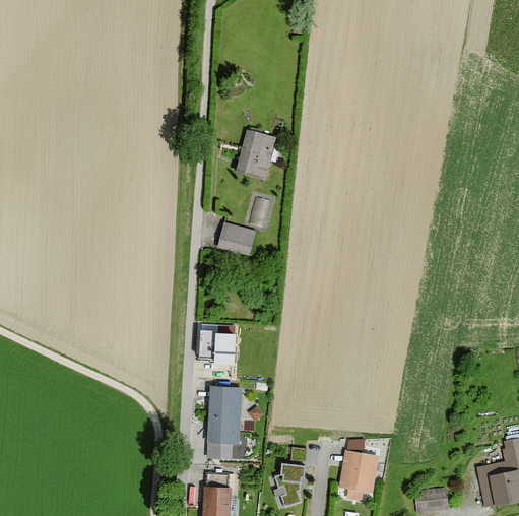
[(264,180),(275,136),(244,128),(234,173),(264,180)]
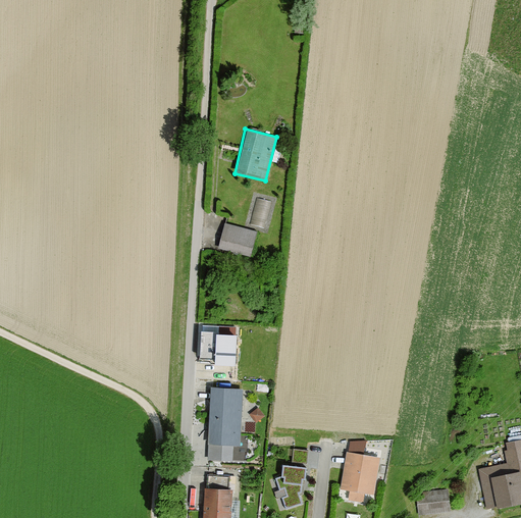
[(265,221),(272,195),(256,191),(249,217),(265,221)]
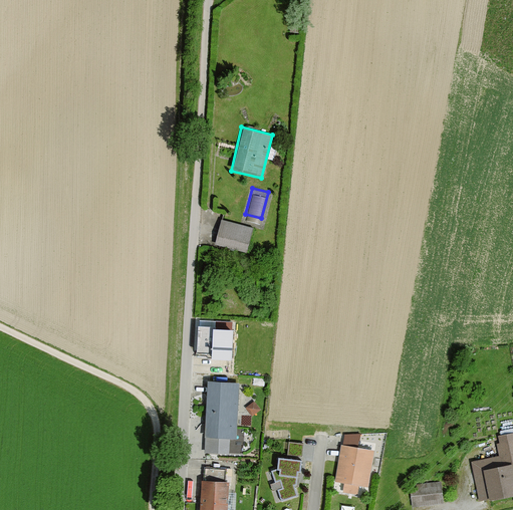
[(244,254),(252,228),(220,218),(212,244),(244,254)]
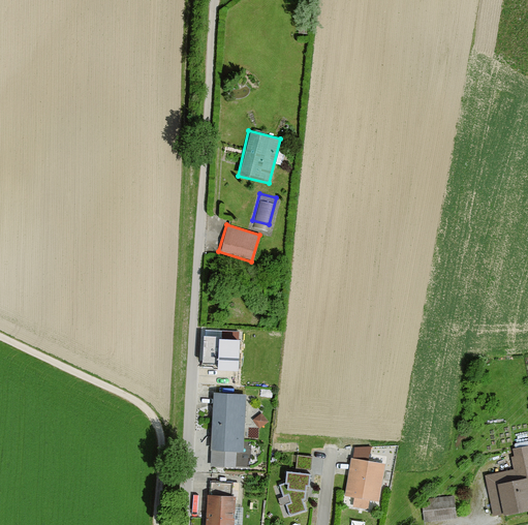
[(239,372),(241,340),(222,340),(222,337),(205,336),(203,365),(219,365),(219,371),(239,372)]
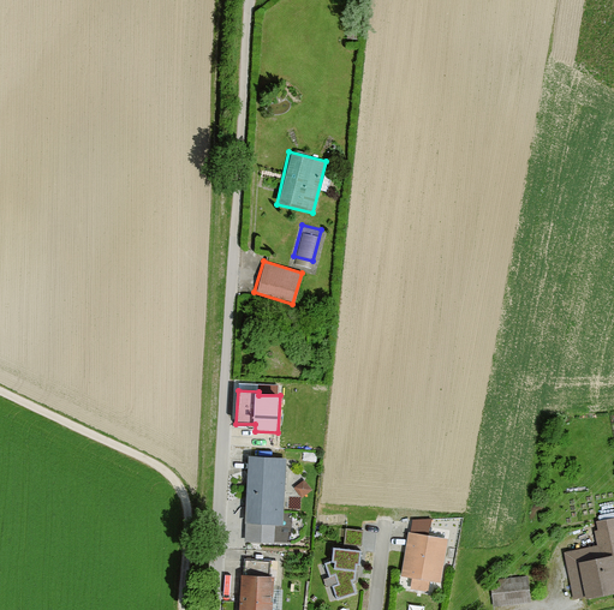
[(282,524),(285,458),(248,456),(243,542),(273,543),(274,524),(282,524)]
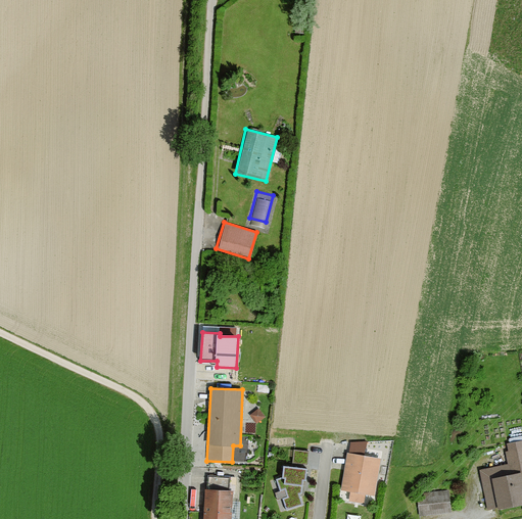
[(263,417),(256,408),(247,414),(253,423),(263,417)]
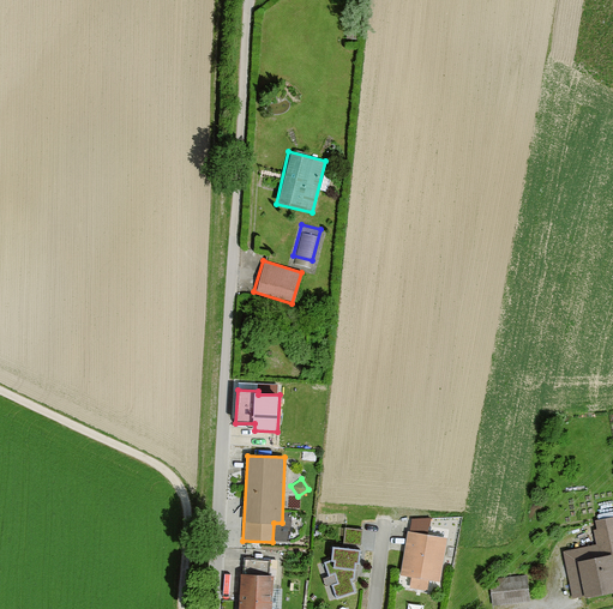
[(612,516),(594,519),(595,528),(592,529),(594,543),(562,549),(571,596),(584,594),(586,597),(612,591),(612,516)]
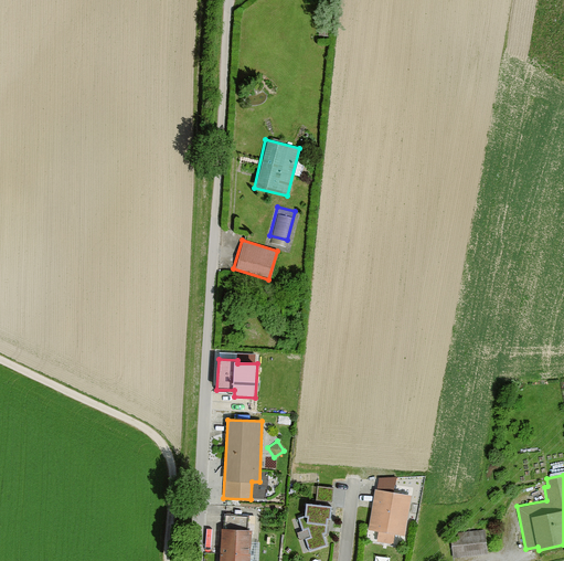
[(413,496),(374,489),(365,540),(404,548),(413,496)]
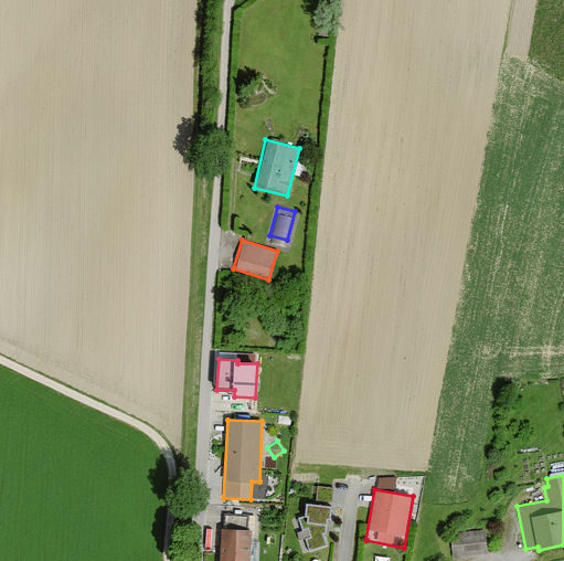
[(330,503),(306,501),(305,511),(297,514),(308,547),(326,541),(321,529),(325,528),(326,516),(329,516),(330,503)]
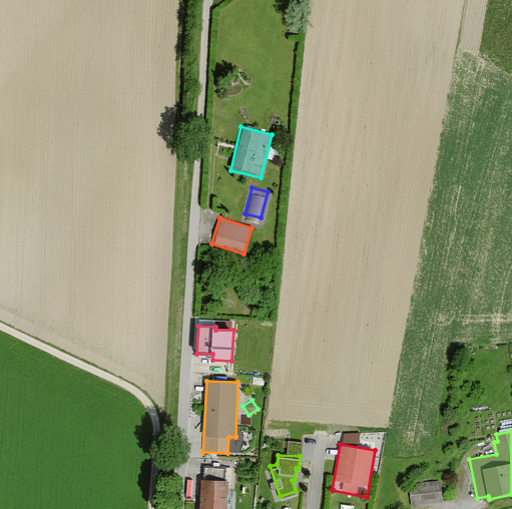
[(226,508),(227,465),(203,464),(203,479),(200,479),(199,508),(226,508)]
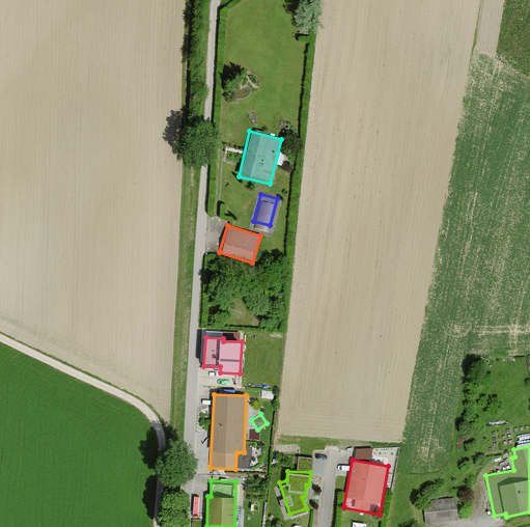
[(457,519),(454,495),(422,499),(425,523),(457,519)]
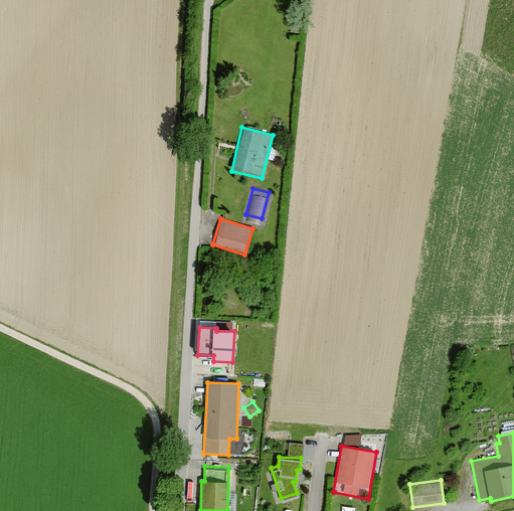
All buildings are outlined.
